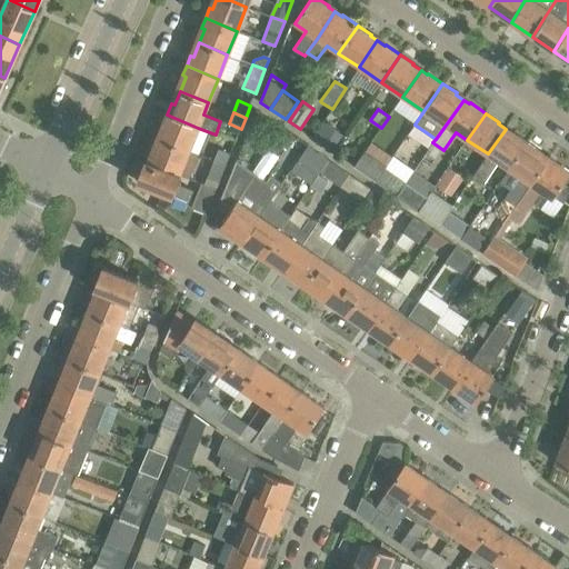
[(198,128),(167,115),(163,122),(167,125),(160,139),(190,150),(198,128)]
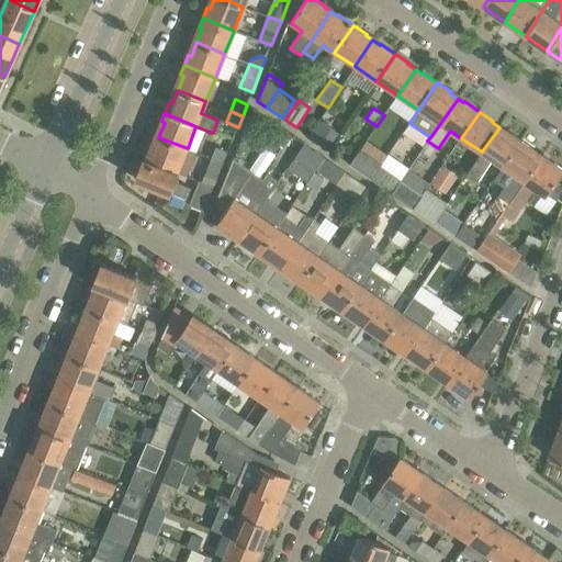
[(319,120),(308,135),(328,148),(338,133),(319,120)]
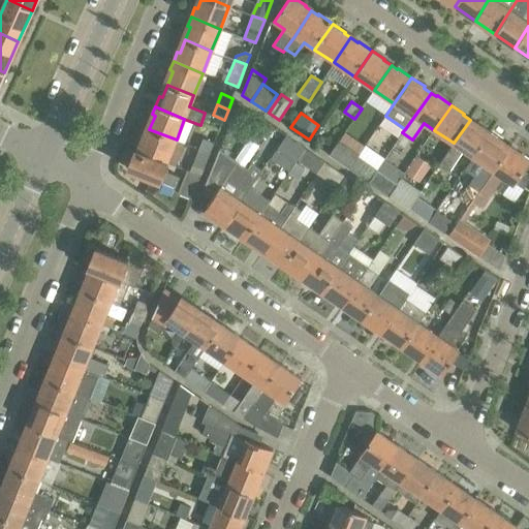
[(454,143),(440,163),(449,169),(463,150),(474,157),(492,132),(477,122),(476,123),(470,120),(454,143)]
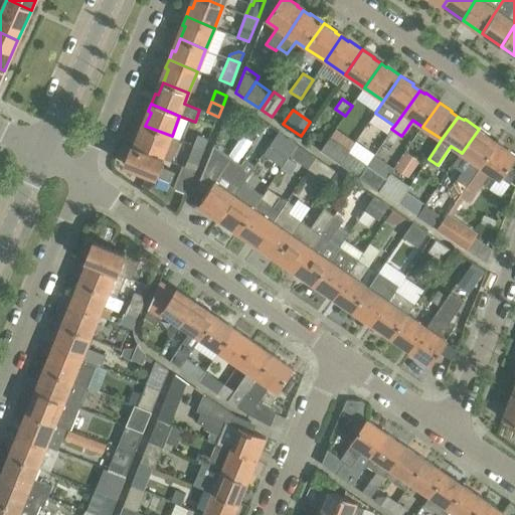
[(140,138),(137,137),(134,145),(132,145),(131,148),(162,160),(163,158),(171,161),(180,139),(172,136),(145,126),(140,138)]
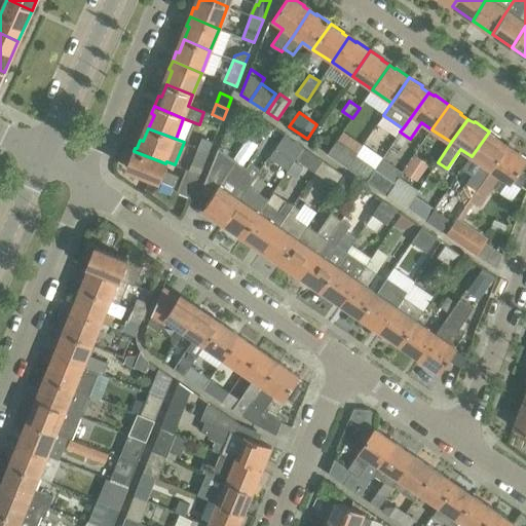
[(481,162),(465,183),(467,185),(461,193),(472,200),(485,180),(508,146),(499,141),(500,140),(489,132),(472,156),(481,162)]
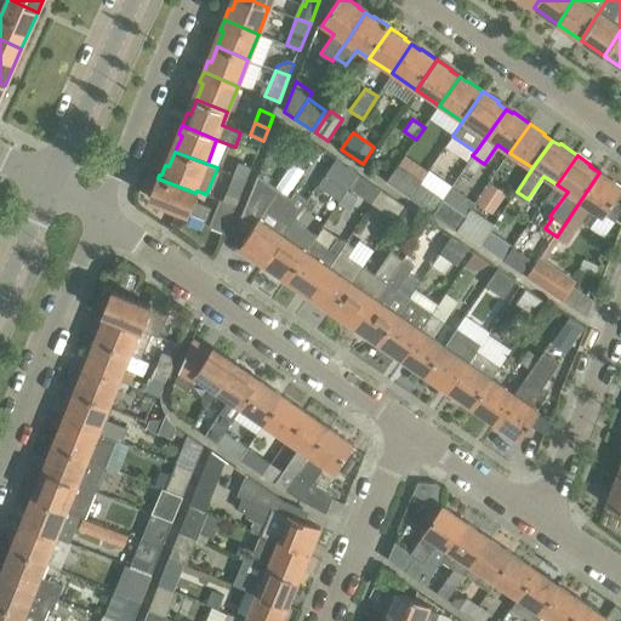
[(336,159),(326,172),(348,188),(349,187),(358,174),(336,159)]
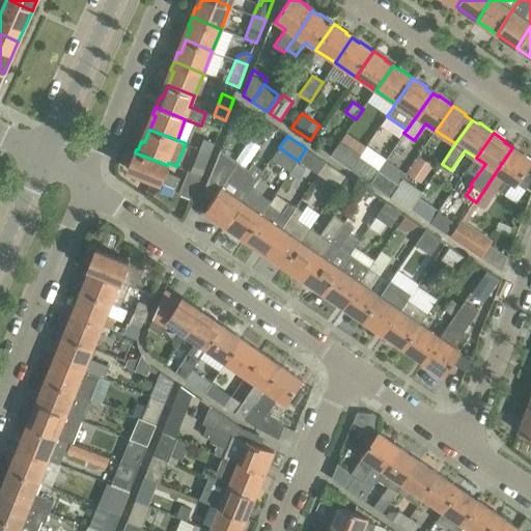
[(199,149),(211,155),(216,143),(204,138),(199,149)]
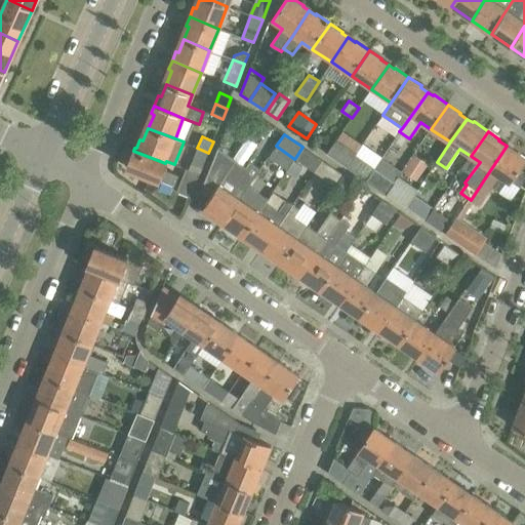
[(347,167),(358,152),(337,137),(327,154),(347,167)]
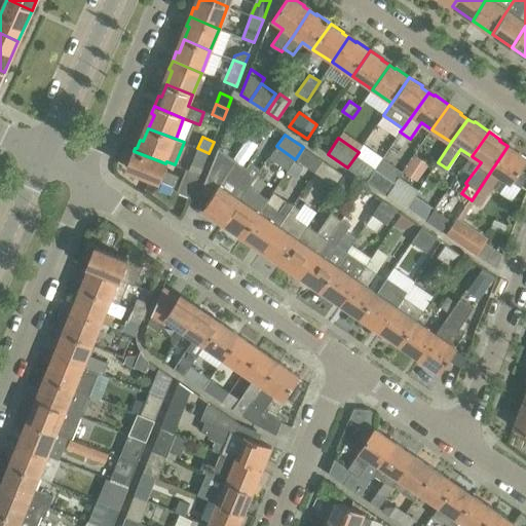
[(513,150),(508,146),(485,180),(472,200),(481,207),(500,176),(511,182),(525,159),(525,156),(514,149),(513,150)]
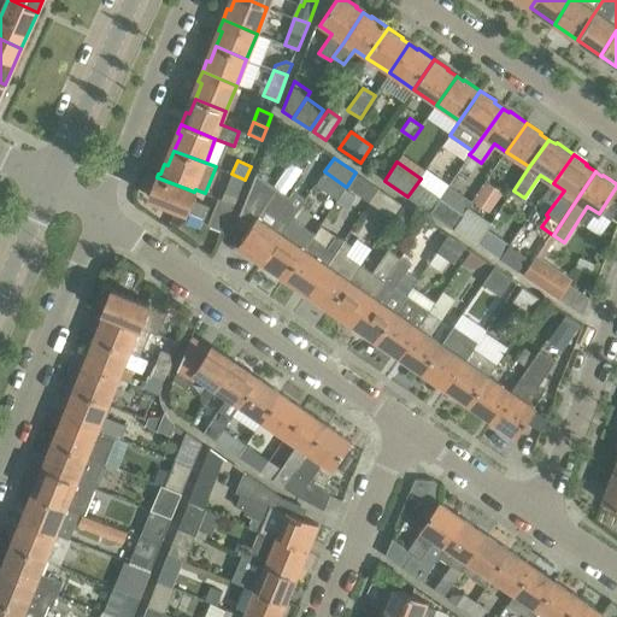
[(370,201),(380,188),(356,172),(347,186),(370,201)]
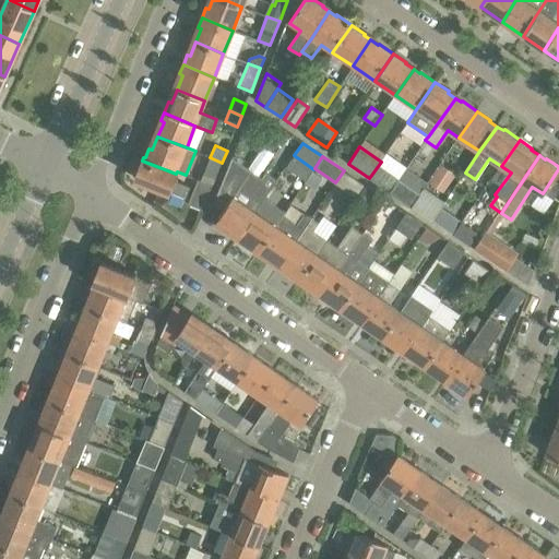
[(222,163),(210,157),(201,180),(199,179),(197,182),(212,189),(222,163)]
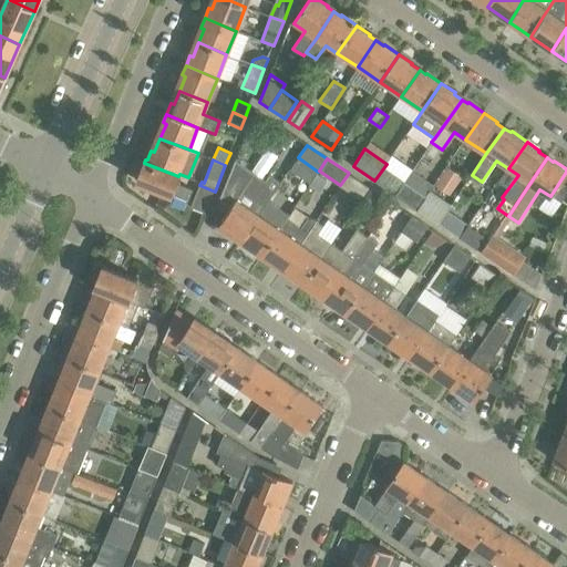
[(255,173),(235,160),(222,193),(235,200),(218,226),(233,236),(234,235),(240,239),(258,214),(274,193),(280,182),(269,174),(263,185),(251,177),(255,173)]
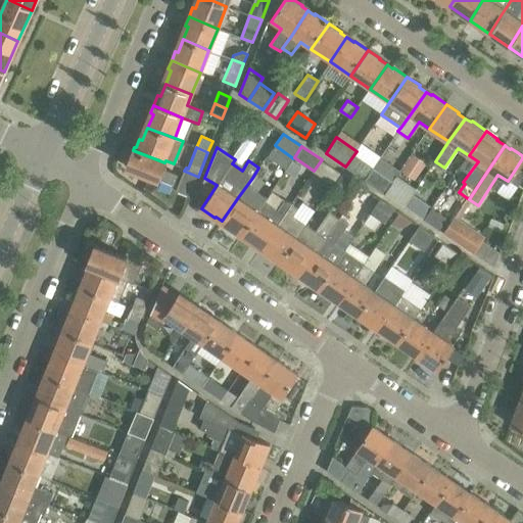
[(164,162),(133,150),(126,167),(174,185),(178,175),(162,169),(164,162)]
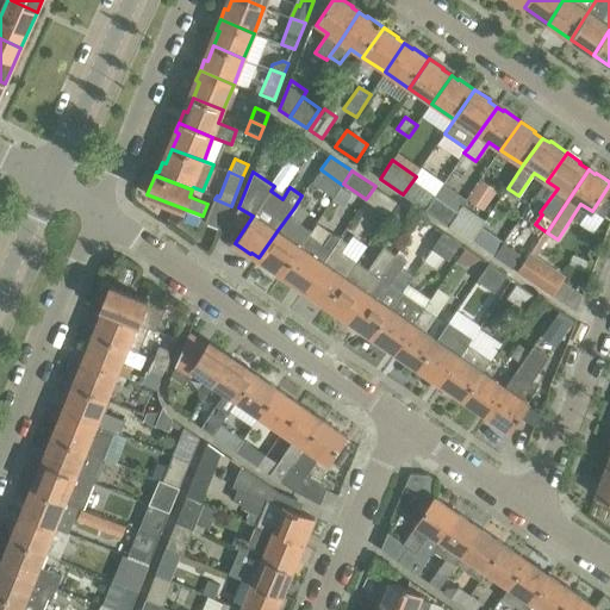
[(484,209),(498,188),(481,178),(468,197),(484,209)]
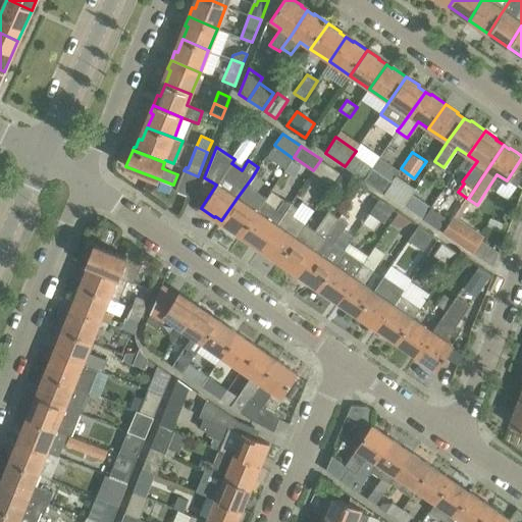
[(353,180),(340,172),(321,159),(313,170),(332,185),(345,193),(353,180)]
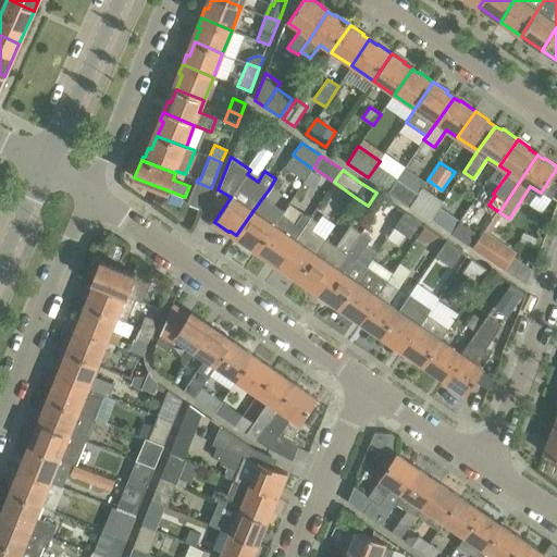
[(381,170),(373,181),(390,192),(397,181),(396,181),(381,170)]
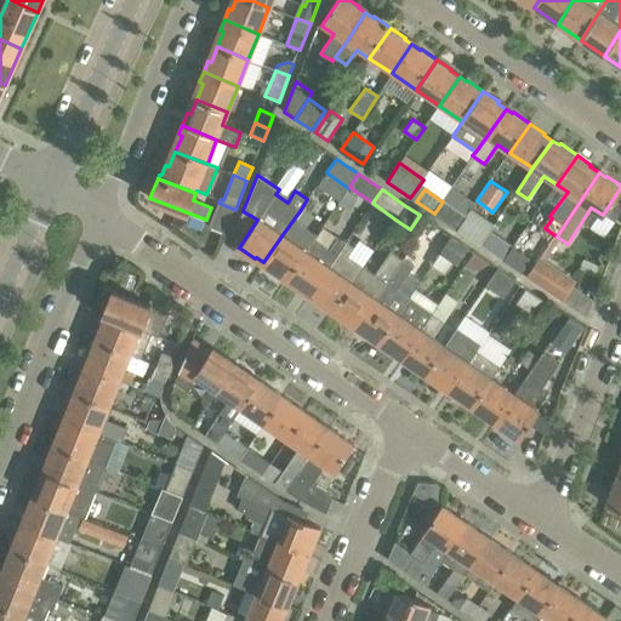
[(434,214),(457,228),(465,216),(443,201),(434,214)]
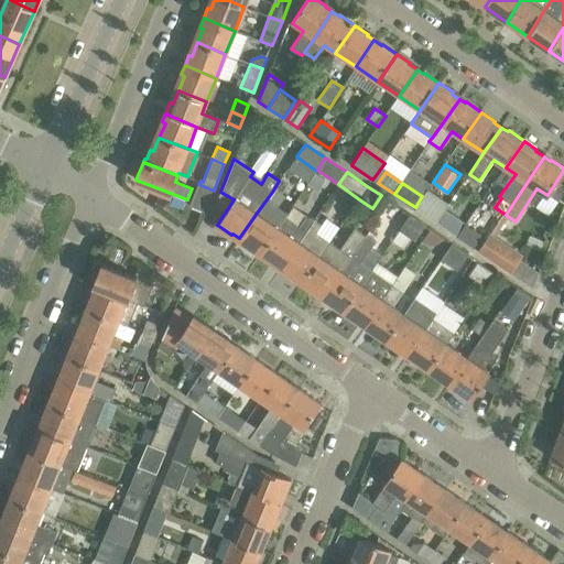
[(214,191),(198,184),(190,206),(205,212),(214,191)]
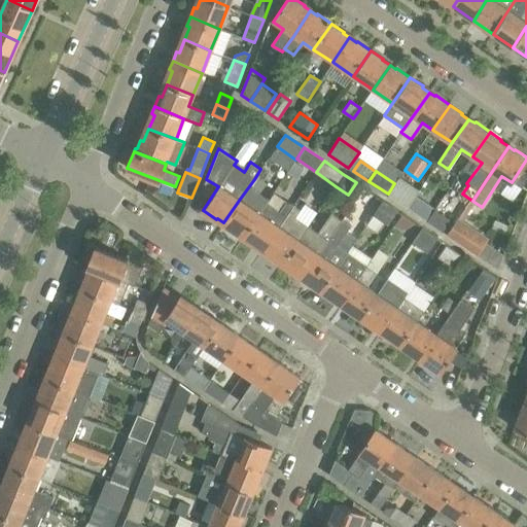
[(416,196),(420,189),(399,176),(394,183),(388,194),(408,207),(416,196)]
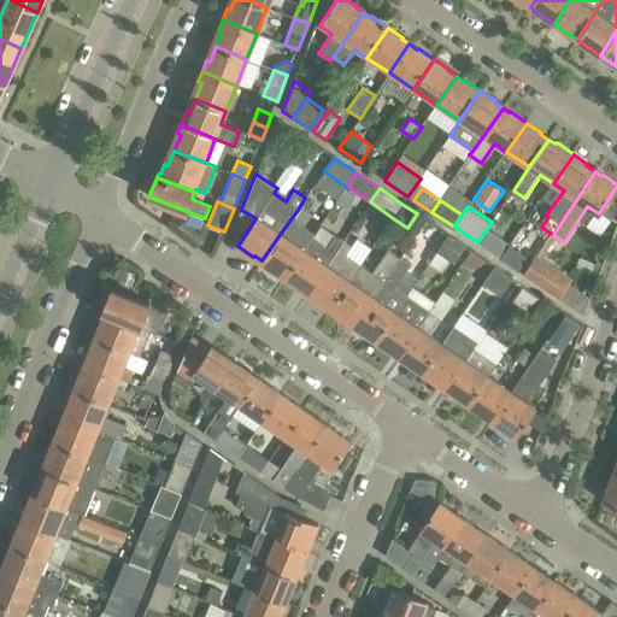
[(501,258),(510,245),(487,229),(477,242),(501,258)]
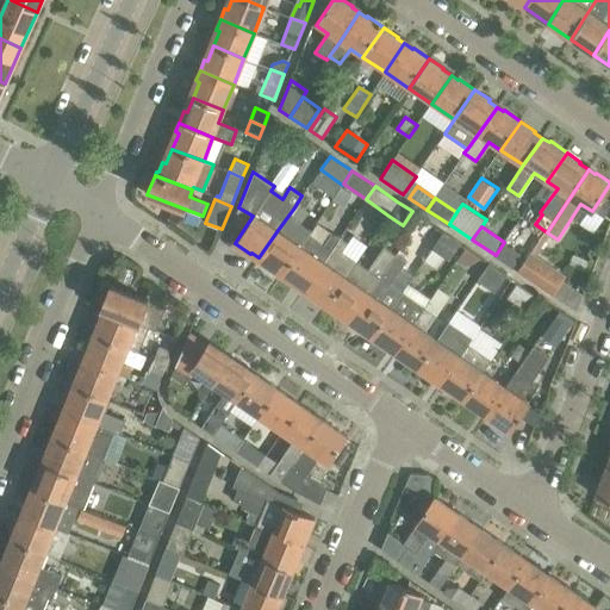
[(280,274),(300,246),(278,230),(259,257),(267,263),(266,265),(280,274)]
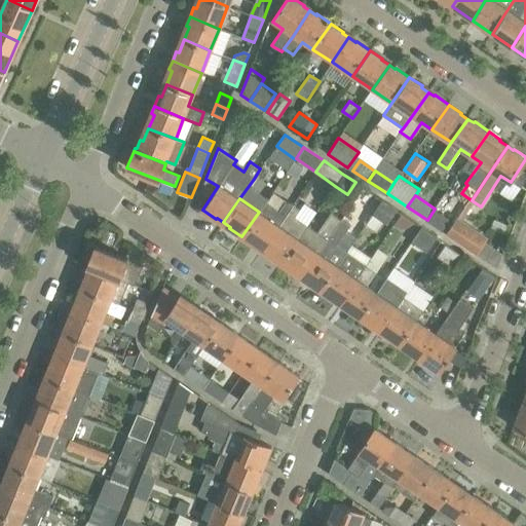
[(387,224),(398,210),(382,200),(373,214),(387,224)]
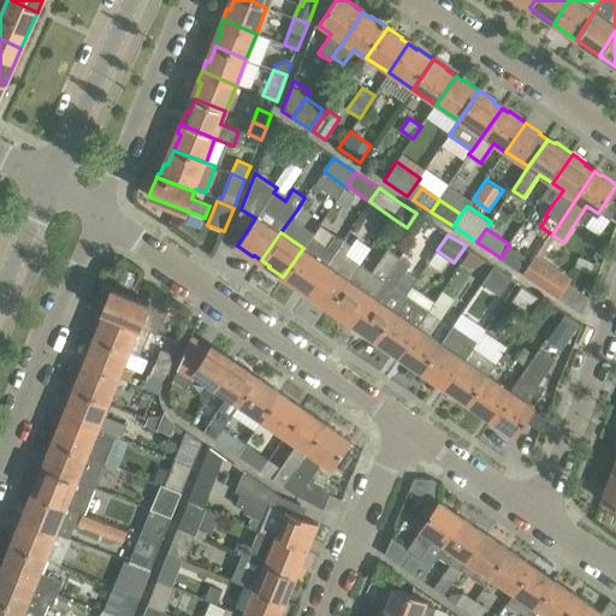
[(313,237),(304,249),(303,248),(283,277),(300,288),(300,286),(308,291),(325,265),(343,240),(341,237),(335,236),(327,247),(313,237)]
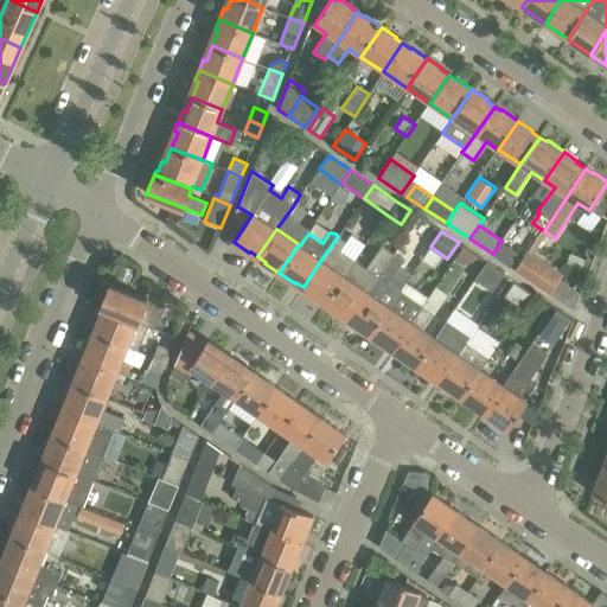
[(346,241),(338,236),(320,261),(304,287),(311,293),(310,294),(325,304),(355,260),(340,250),(346,241)]
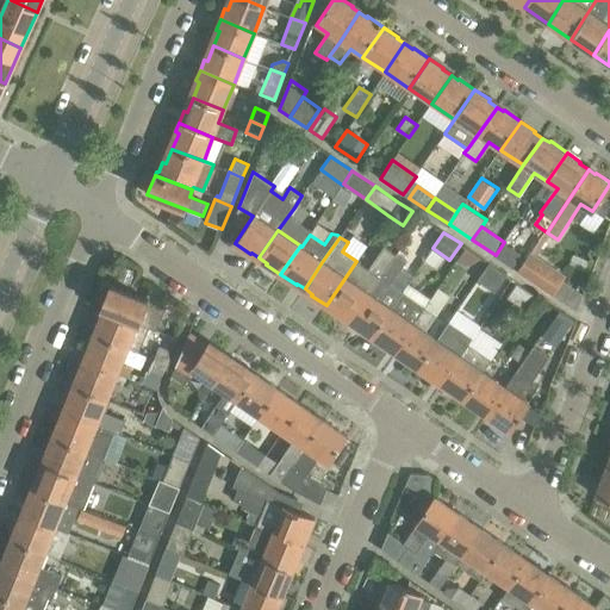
[(504,242),(496,255),(517,269),(516,272),(518,273),(533,253),(530,251),(527,256),(504,242)]
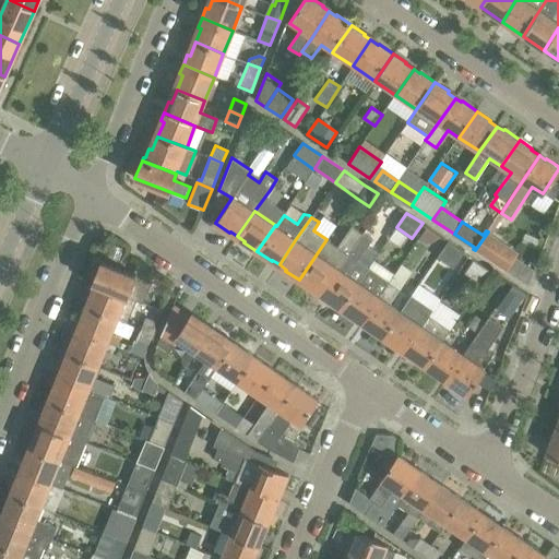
[(363,233),(352,225),(337,246),(326,239),(299,280),(313,290),(313,289),(321,294),(363,233)]
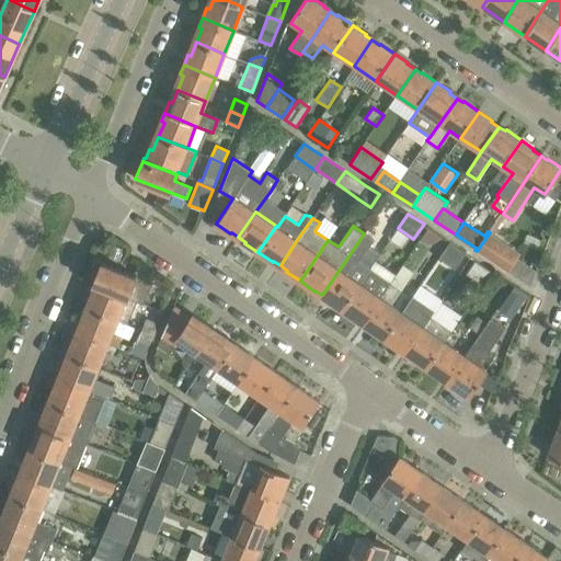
[(530,286),(536,271),(517,259),(521,253),(490,232),(477,251),(530,286)]
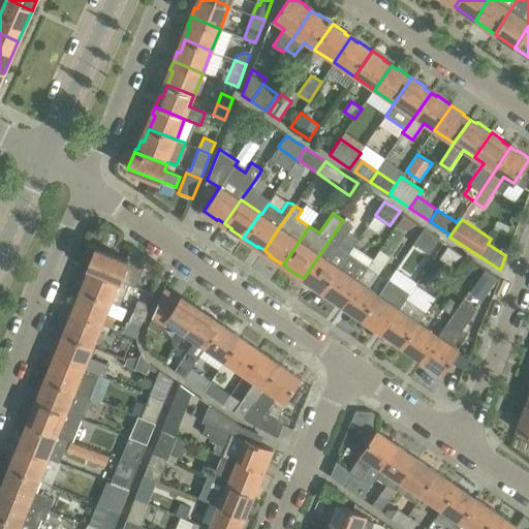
[(340,268),(330,260),(352,226),(343,220),(304,278),(310,282),(310,283),(322,292),(336,274),(340,268)]
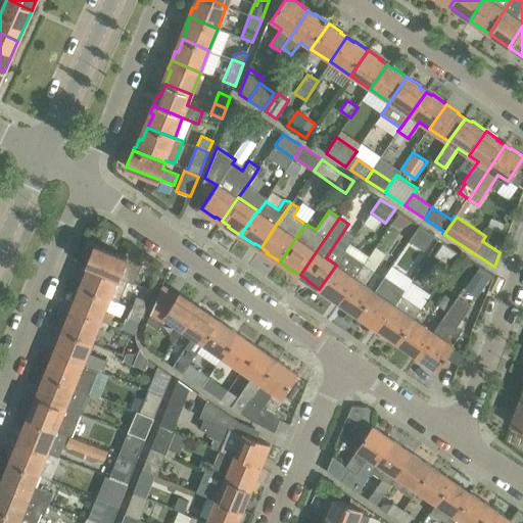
[(424,250),(434,236),(419,226),(410,240),(424,250)]
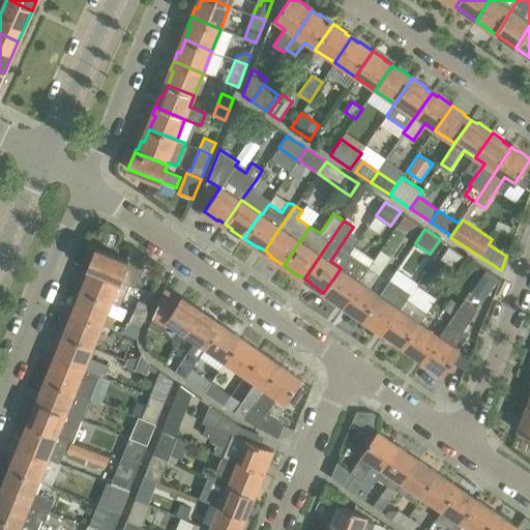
[(455,268),(464,256),(449,245),(441,258),(455,268)]
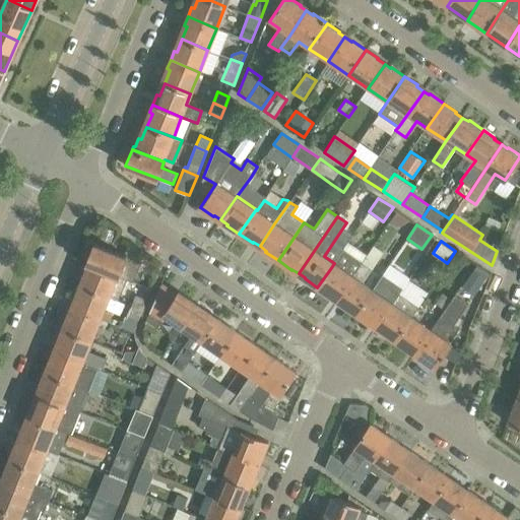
[(141,262),(94,243),(86,262),(88,263),(119,275),(120,275),(123,269),(136,274),(141,262)]
